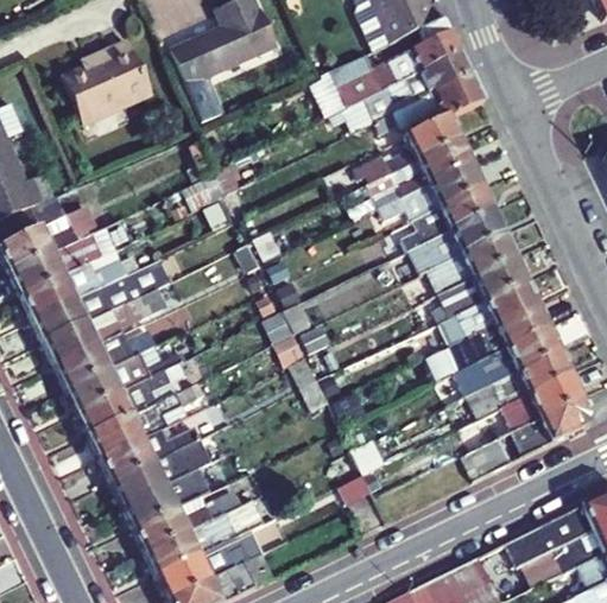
[(206,75),(276,44),(260,10),(258,10),(253,0),(235,0),(215,10),(222,26),(170,50),(202,121),(222,112),(206,75)]
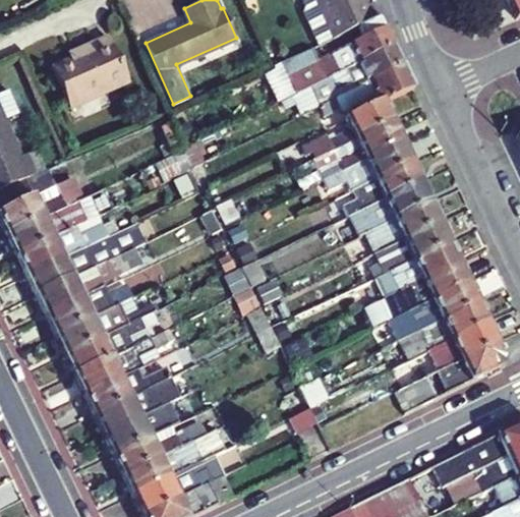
[(315,0),(333,37),(380,15),(372,1),(368,3),(366,0),(315,0)]
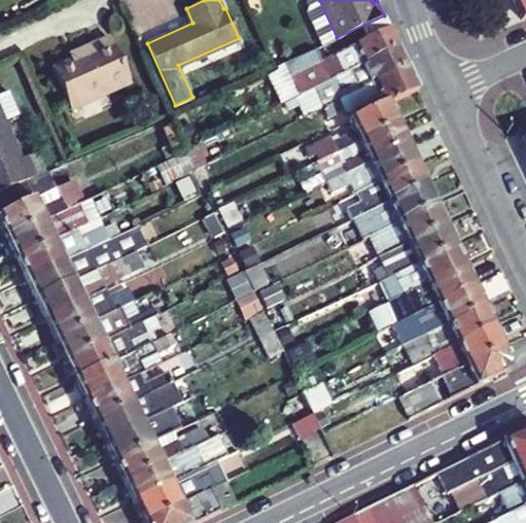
[(515,0),(522,15),(525,13),(525,0),(515,0)]
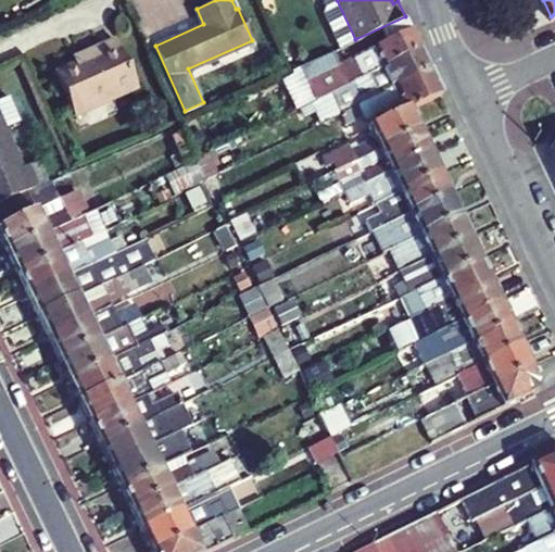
[(412,28),(347,60),(319,73),(306,78),(317,98),(332,90),(420,47),(412,28)]
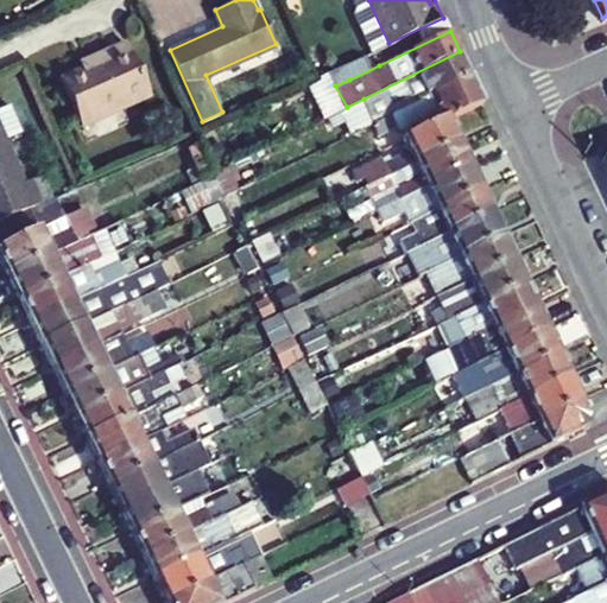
[(81,124),(151,94),(127,40),(88,58),(92,64),(83,68),(61,78),(81,124)]
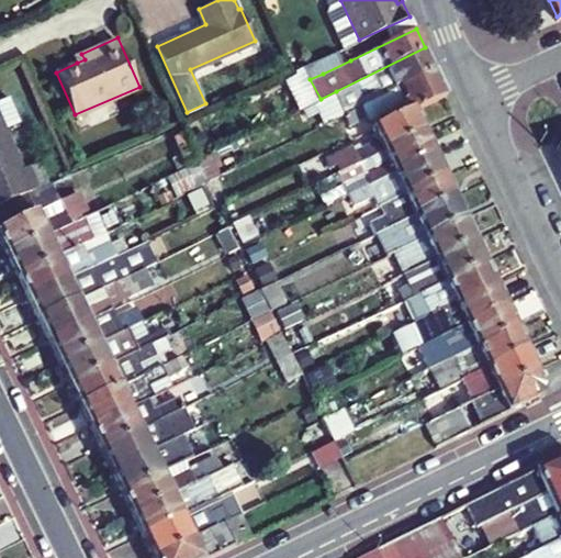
[(323,74),(350,60),(345,47),(316,59),(323,74)]
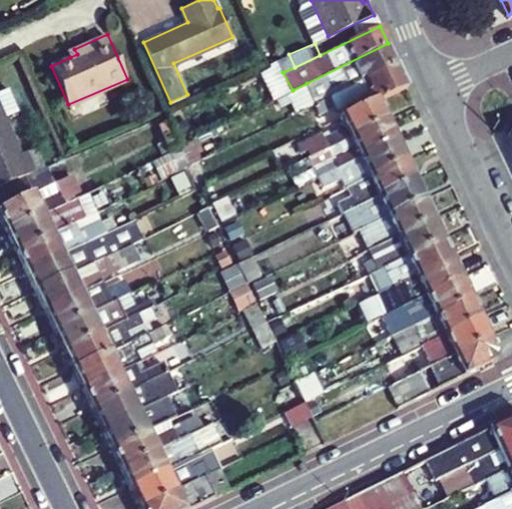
[(388,43),(307,83),(316,102),(397,63),(388,43)]
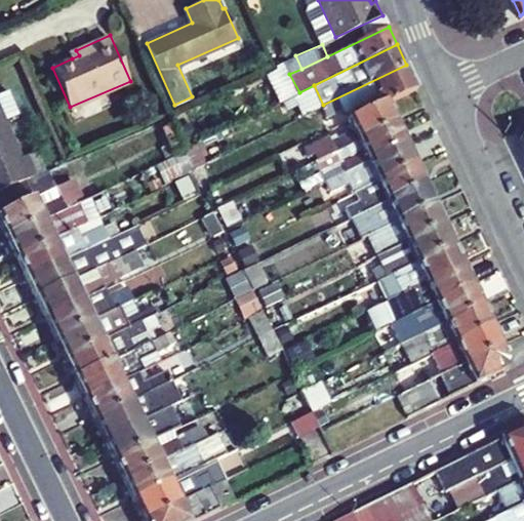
[(69,53),(72,58),(79,55),(76,50),(69,53)]
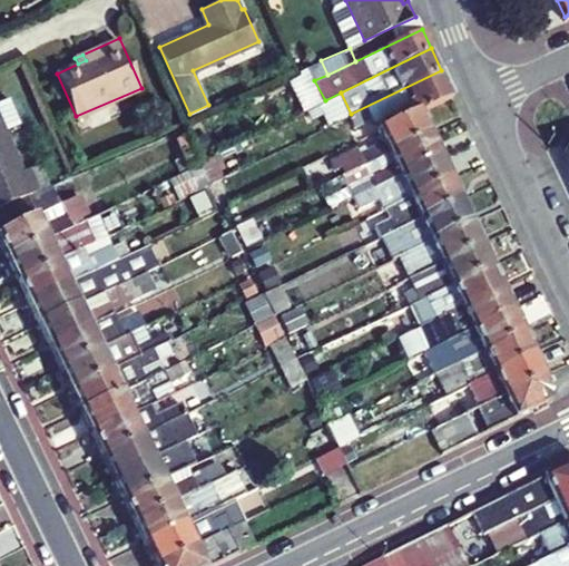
[(453,94),(441,70),(351,114),(350,114),(355,126),(372,117),(374,120),(409,103),(414,113),(420,109),(453,94)]
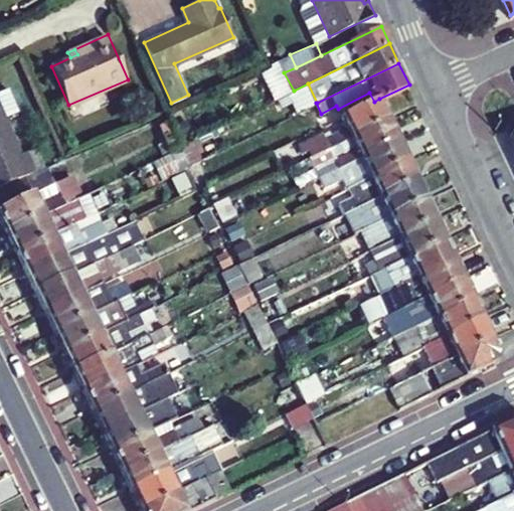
[(0,185),(24,175),(35,171),(34,169),(26,151),(20,153),(5,117),(19,110),(9,87),(0,90),(0,185)]
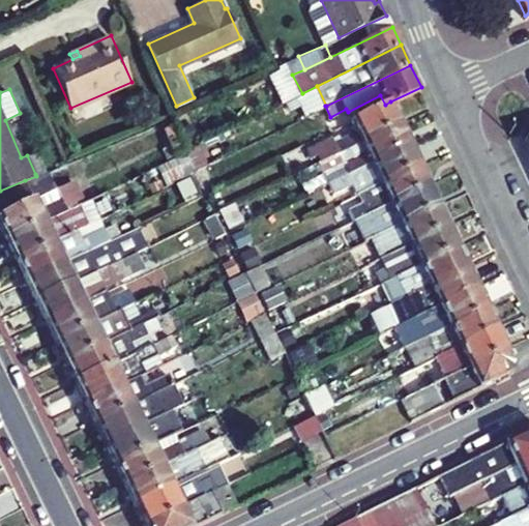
[(400,123),(390,101),(385,105),(353,120),(357,129),(341,138),(339,135),(307,149),(312,157),(317,154),(320,161),(362,141),(400,123)]
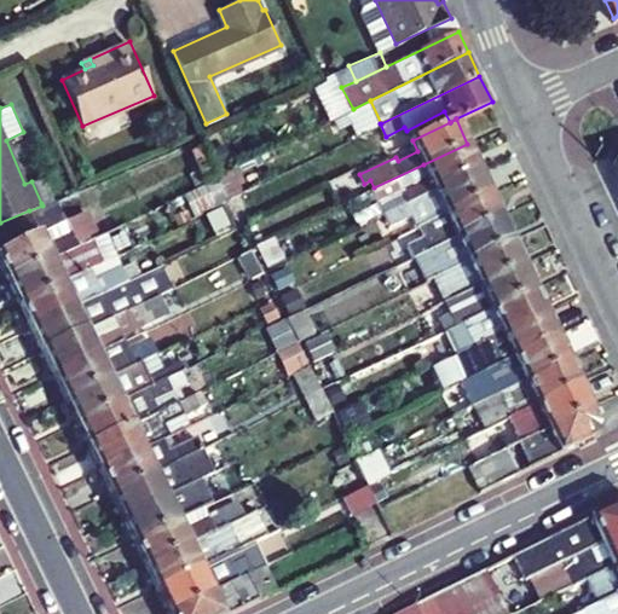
[(218,173),(204,143),(191,149),(198,167),(168,180),(175,195),(218,173)]
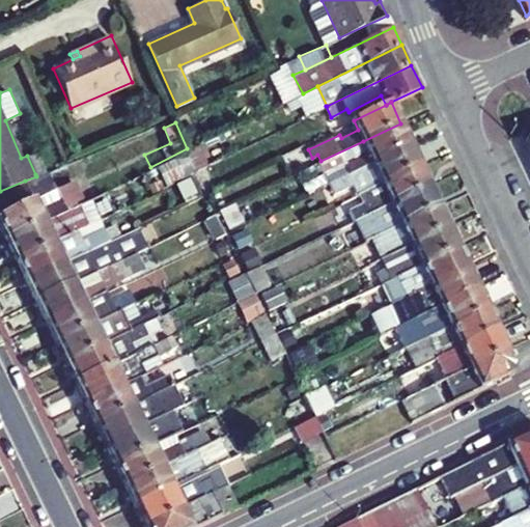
[(400,123),(363,141),(321,161),(318,162),(329,183),(411,144),(400,123)]
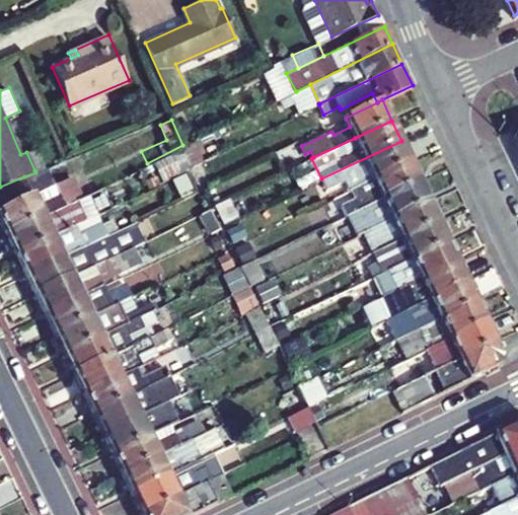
[(205,158),(196,140),(182,146),(183,147),(191,164),(205,158)]
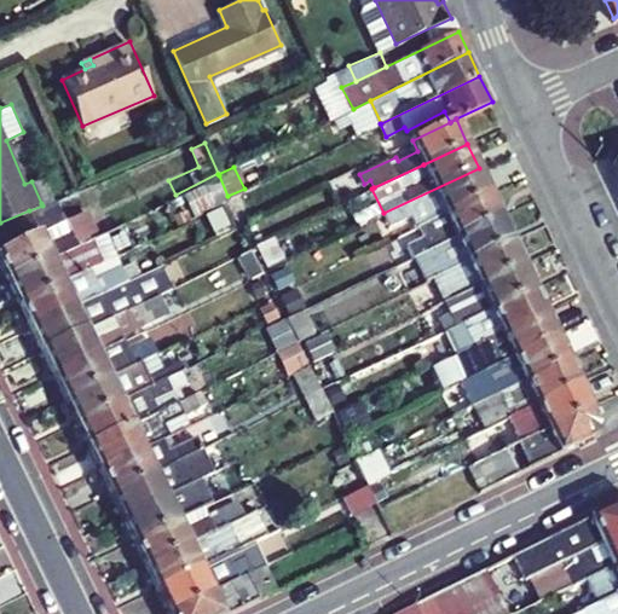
[(490,191),(479,168),(383,213),(390,224),(411,213),(417,225),(420,225),(490,191)]
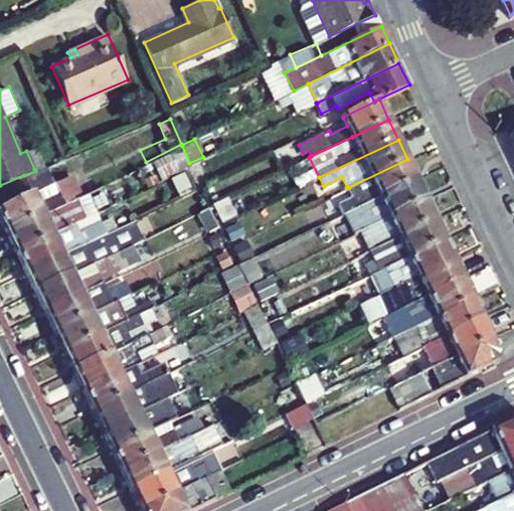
[(189,163),(182,146),(155,160),(164,178),(190,165),(189,163)]
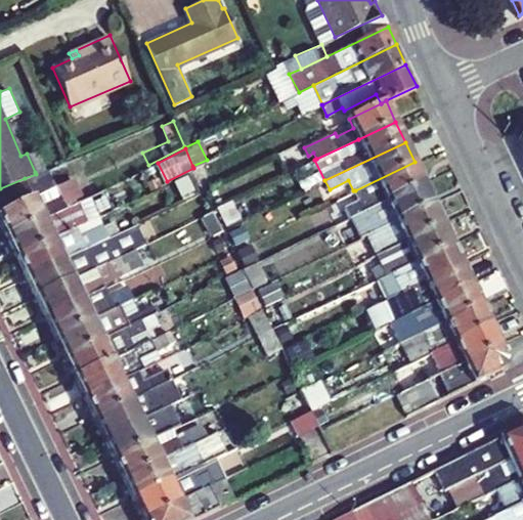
[(38,149),(27,154),(35,172),(46,168),(38,149)]
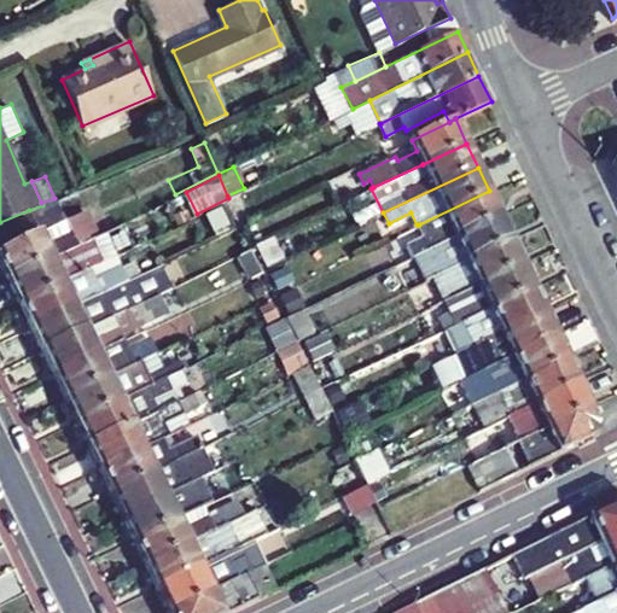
[(489,191),(419,225),(425,235),(407,244),(413,256),(415,255),(500,215),(489,191)]
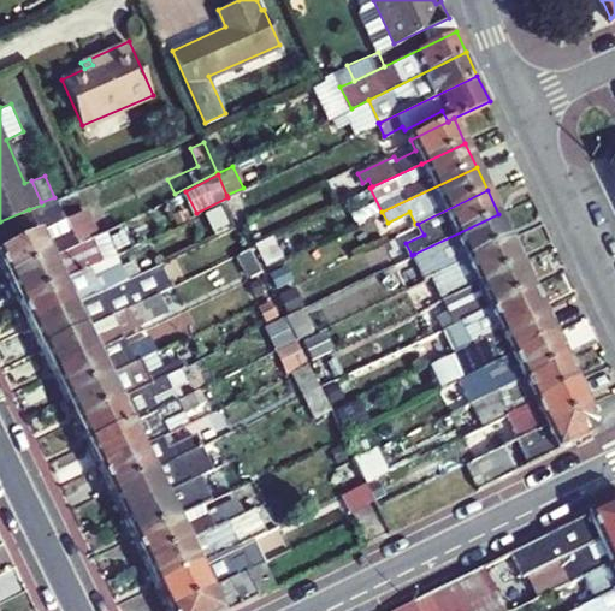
[(66,218),(57,197),(0,225),(0,257),(9,277),(99,233),(87,208),(66,218)]
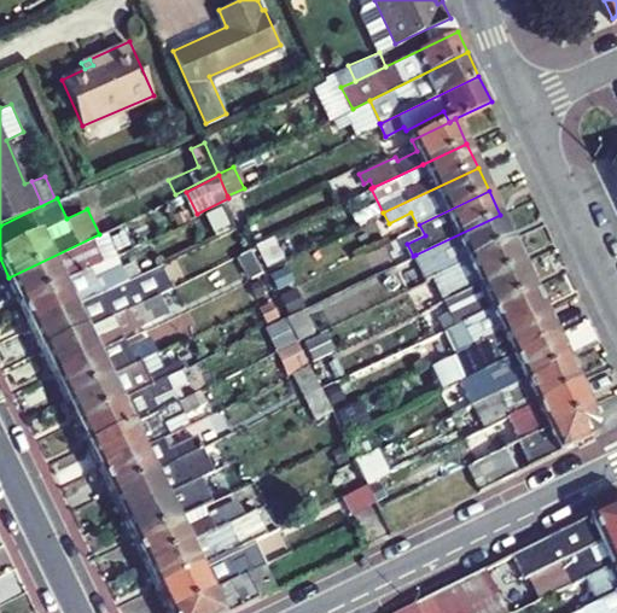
[(500,215),(415,255),(426,279),(432,275),(512,238),(500,215)]
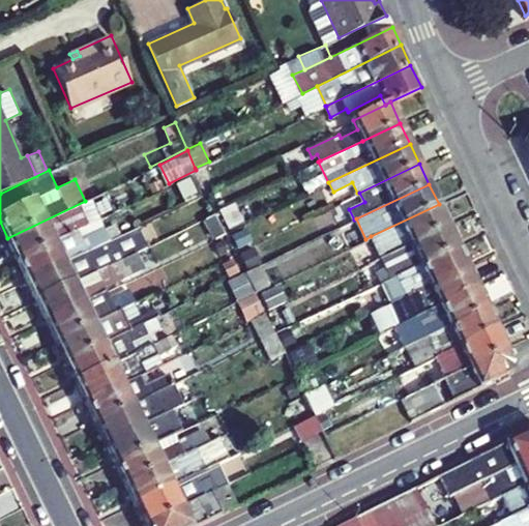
[(85,201),(7,238),(18,258),(99,218),(101,217),(92,198),(85,201)]
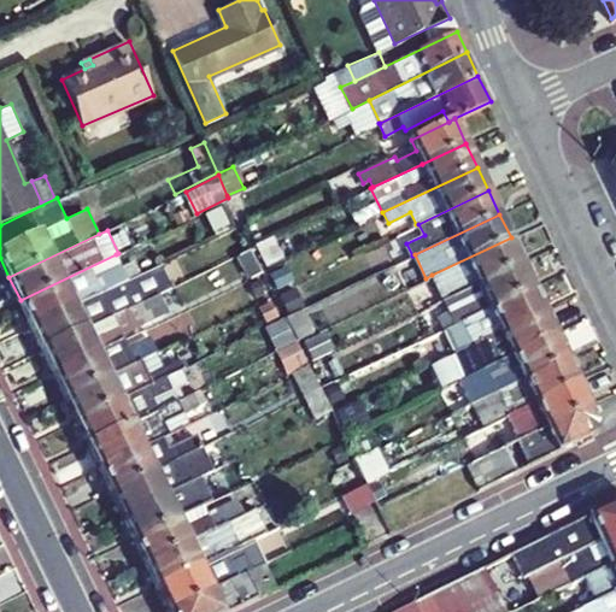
[(511,237),(432,275),(443,299),(451,295),(458,292),(522,262),(511,237)]
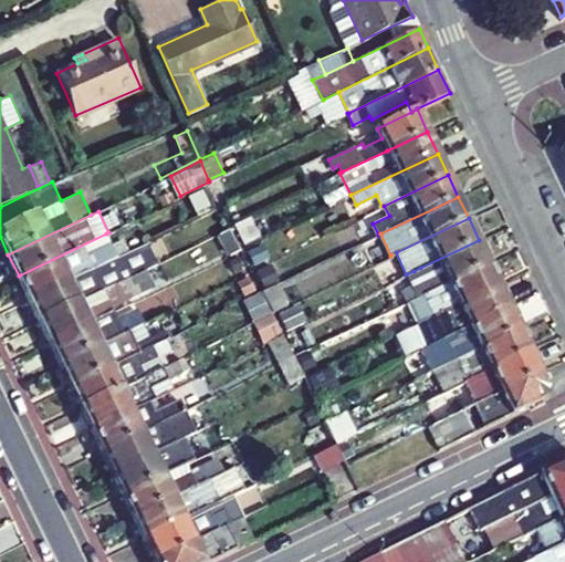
[(106,233),(19,276),(29,298),(129,250),(124,238),(112,243),(106,233)]
